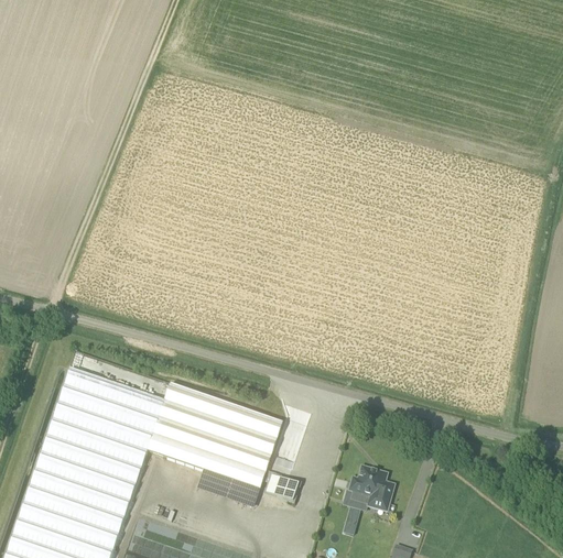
[(277,437),(69,367),(2,557),(108,557),(147,449),(259,488),(260,483),(264,473),(277,437)]
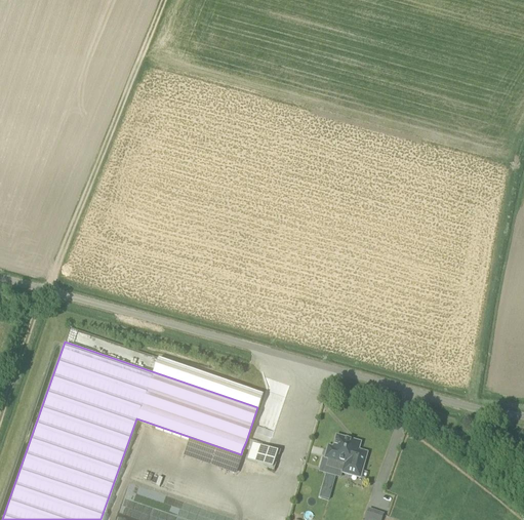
[(341,469),(350,472),(358,474),(359,474),(359,473),(361,467),(366,449),(357,447),(359,439),(335,432),(332,444),(327,443),(324,454),(337,458),(335,466),(341,468),(341,469)]
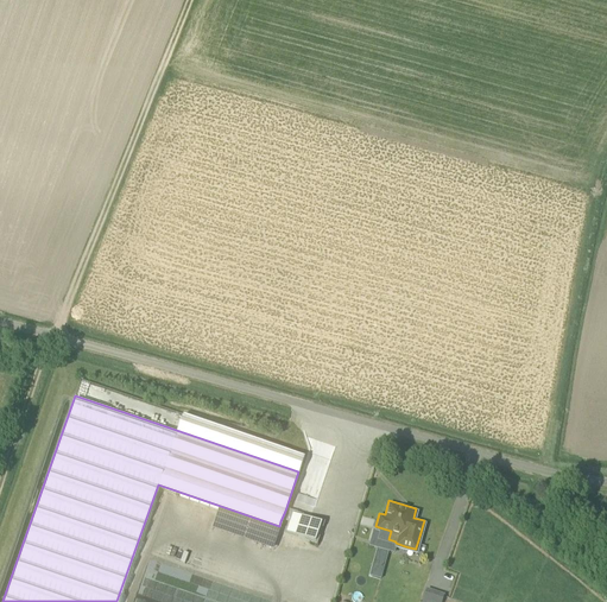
[(315,538),(321,519),(292,509),(285,528),(315,538)]
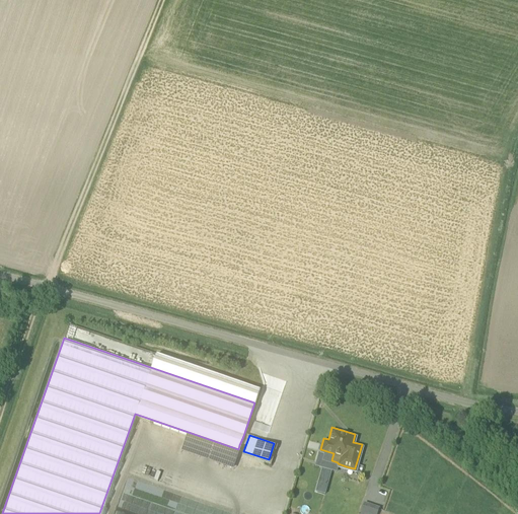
[(317,488),(323,490),(326,480),(319,478),(317,488)]
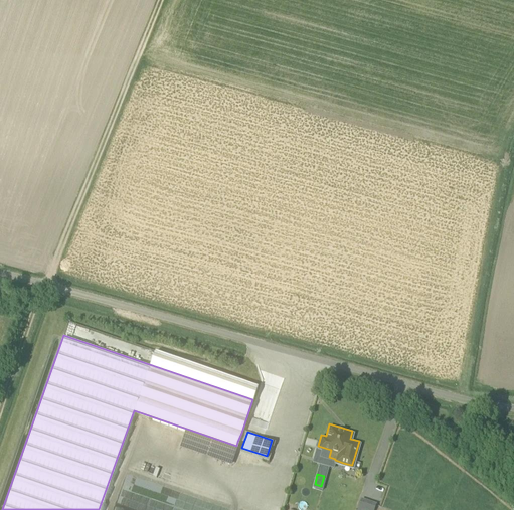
[(369,509),(374,499),(368,497),(364,509),(365,509),(369,509)]
